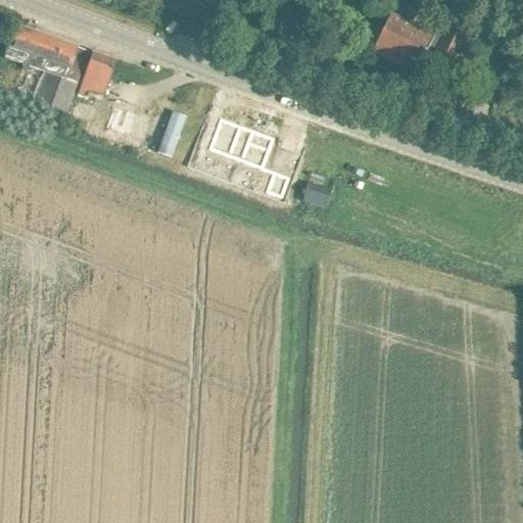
[(433,37),(391,16),(389,15),(372,52),(416,74),(428,48),(453,60),(463,39),(446,31),(443,39),(434,35),(433,37)]
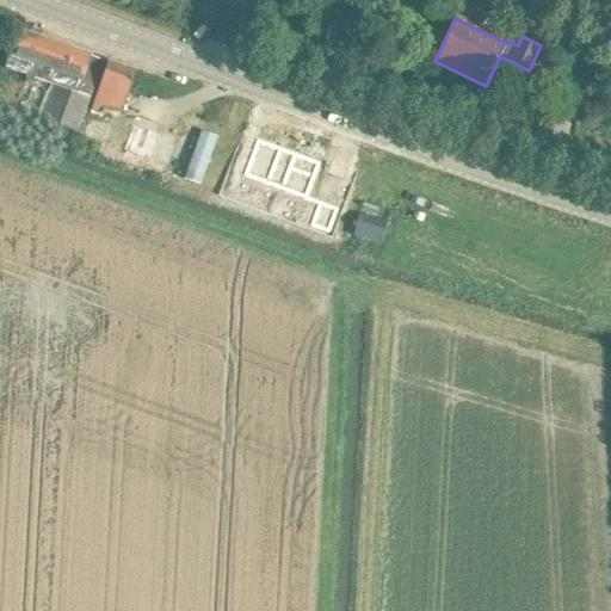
[(30,128),(60,45),(18,30),(4,71),(25,79),(11,121),(30,128)]
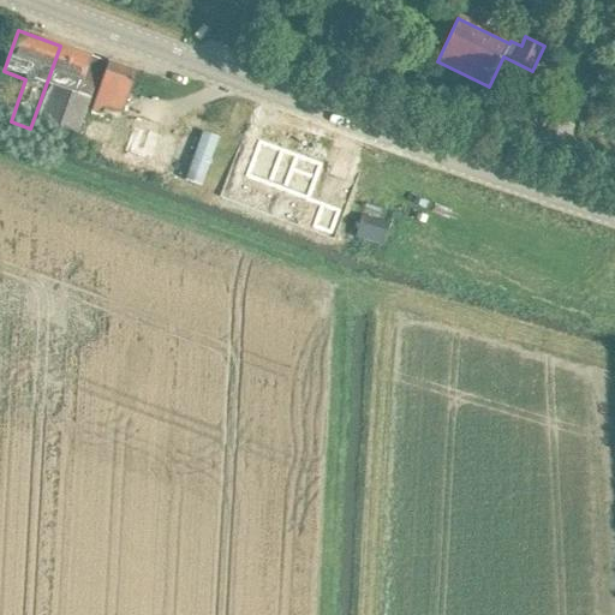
[(75,144),(95,84),(103,61),(90,58),(90,57),(60,46),(30,129),(75,144)]
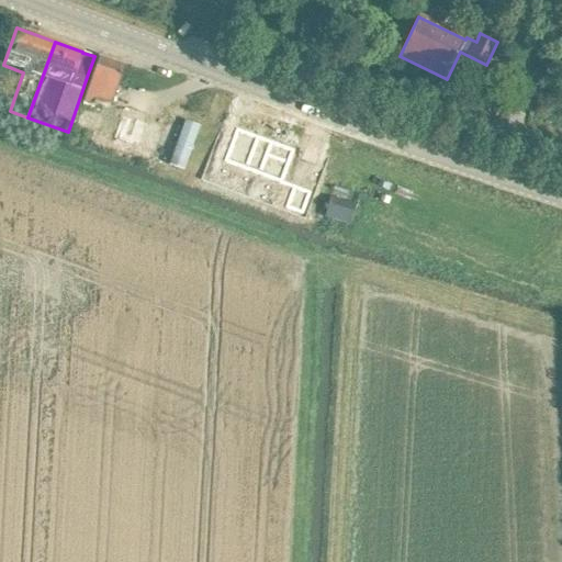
[(111,104),(117,87),(124,66),(99,58),(83,103),(90,105),(93,98),(111,104)]
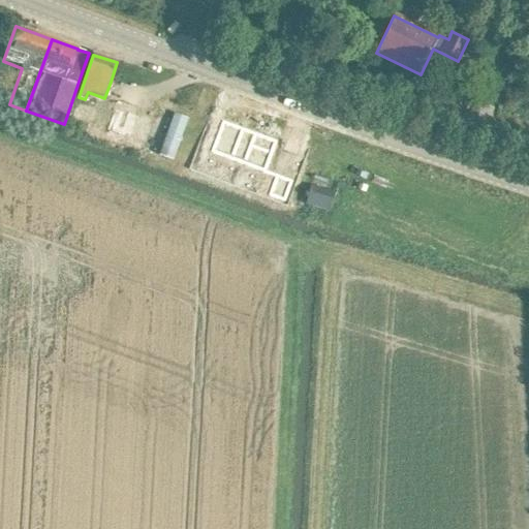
[(138,150),(149,120),(101,103),(91,133),(138,150)]
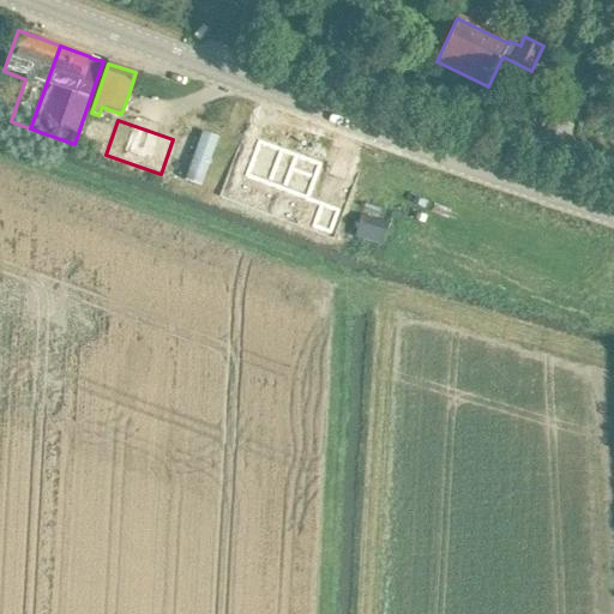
[(259,140),(246,175),(308,198),(320,163),(259,140)]
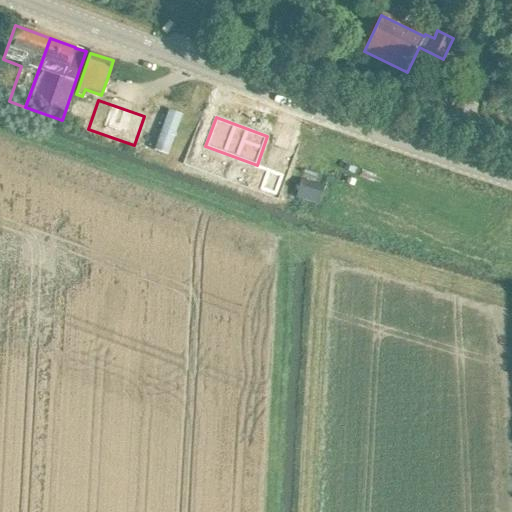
[(315,163),(311,182),(335,187),(339,167),(315,163)]
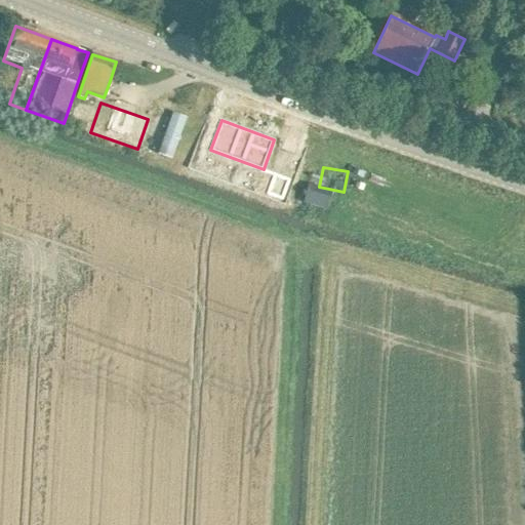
[(275,173),(267,193),(283,199),(290,178),(275,173)]
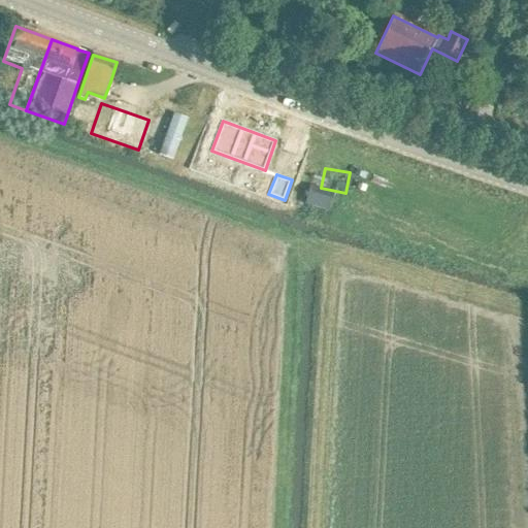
[(328,212),(333,194),(309,188),(305,206),(328,212)]
